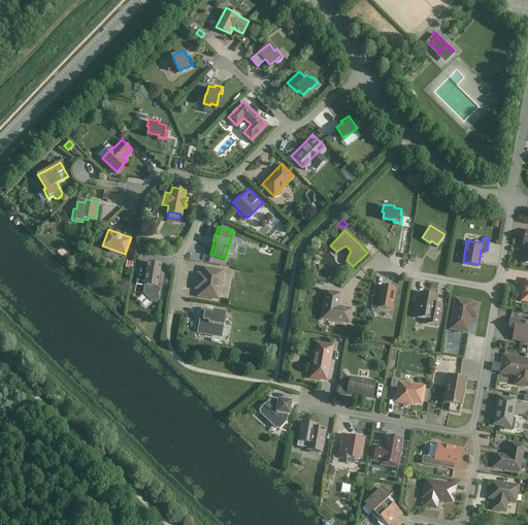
[(161,263),(147,261),(144,280),(137,277),(136,283),(144,284),(142,292),(151,300),(157,301),(161,282),(158,282),(161,263)]
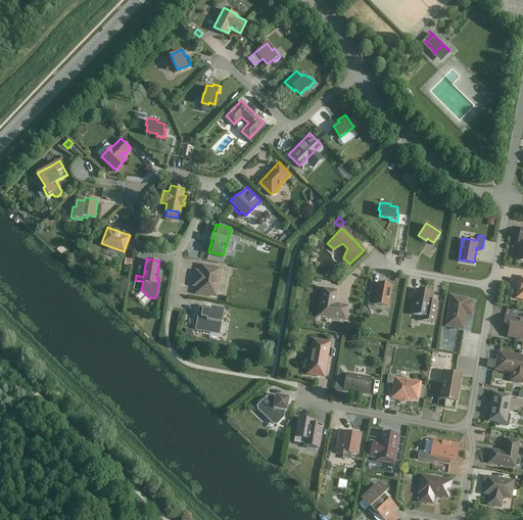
[(248,274),(250,267),(233,262),(231,269),(248,274)]
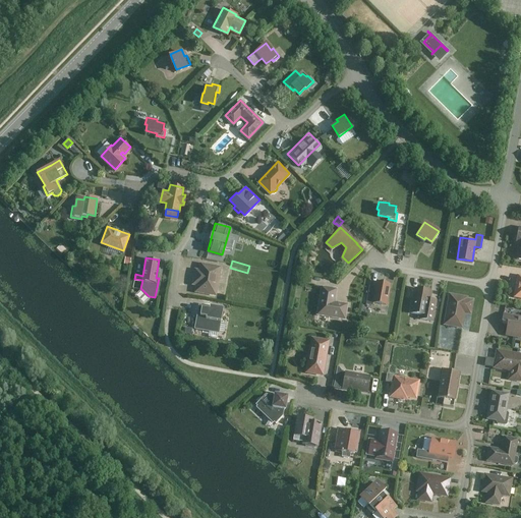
[(193,282),(197,283),(196,289),(216,293),(220,266),(201,263),(199,275),(195,274),(193,282)]
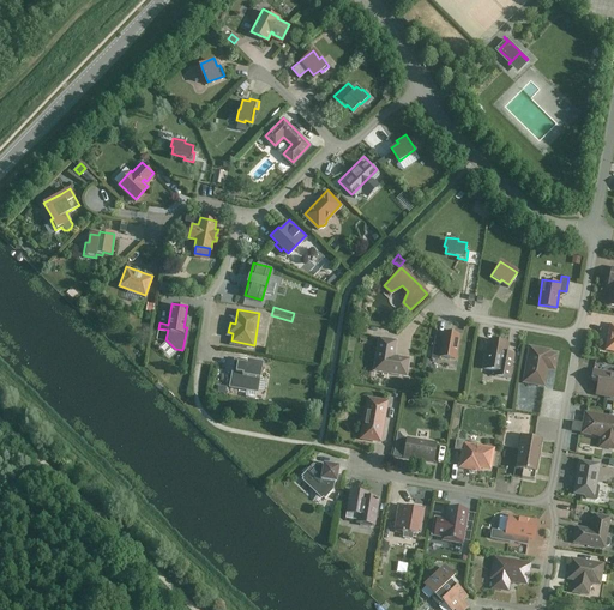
[(432,356),(439,357),(440,354),(456,357),(459,333),(456,332),(455,328),(446,331),(443,331),(443,336),(435,334),(432,356)]
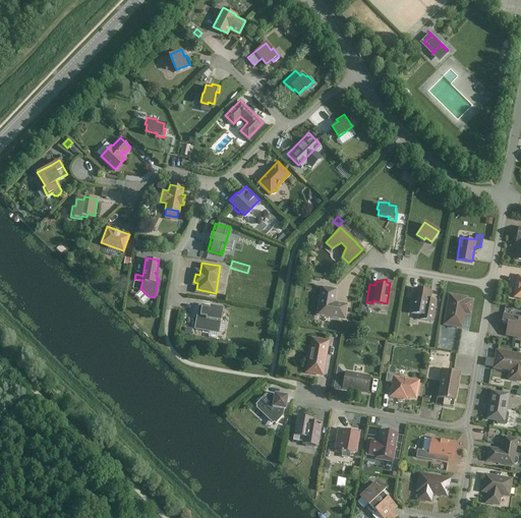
[(323,286),(319,312),(344,317),(346,303),(334,301),(336,288),(323,286)]
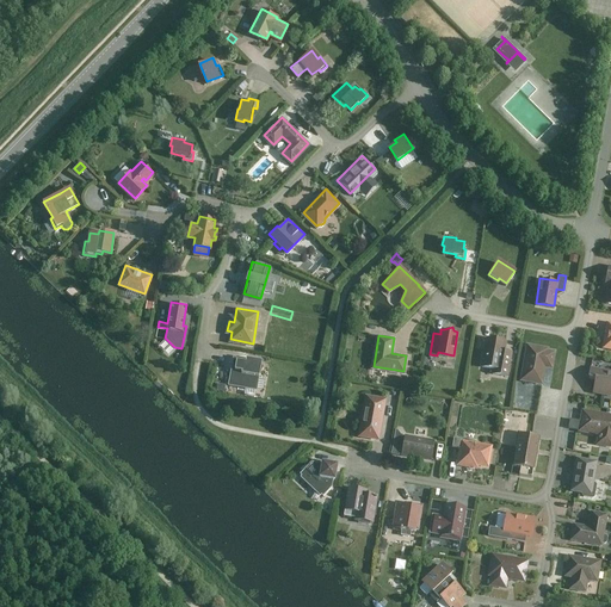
[(508,373),(512,354),(512,351),(505,348),(506,339),(487,336),(482,364),(494,366),(493,371),(508,373)]
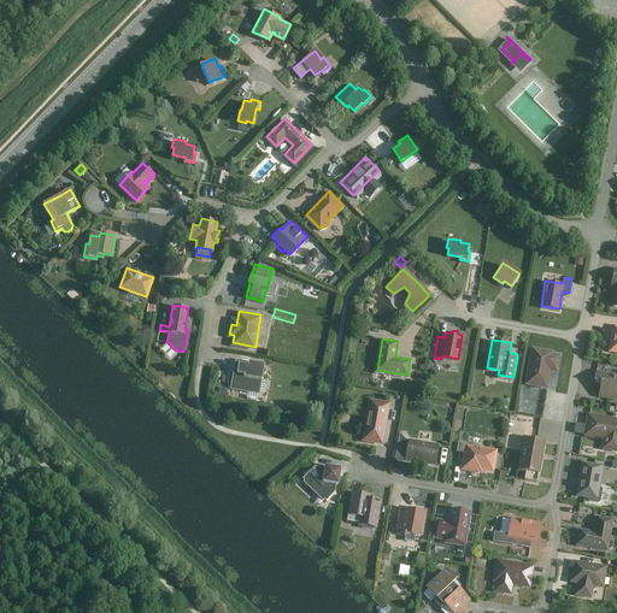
[(552,351),(535,348),(533,347),(527,381),(546,384),(550,367),(557,369),(559,354),(552,353),(552,351)]
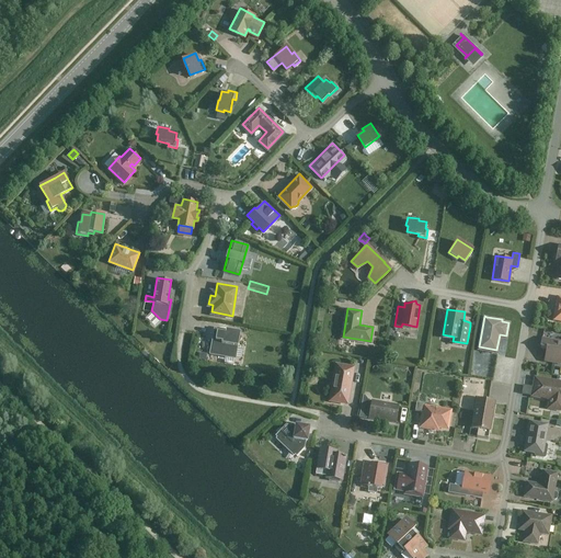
[(240,329),(217,326),(217,329),(215,329),(210,351),(224,353),(235,355),(237,343),(240,329)]
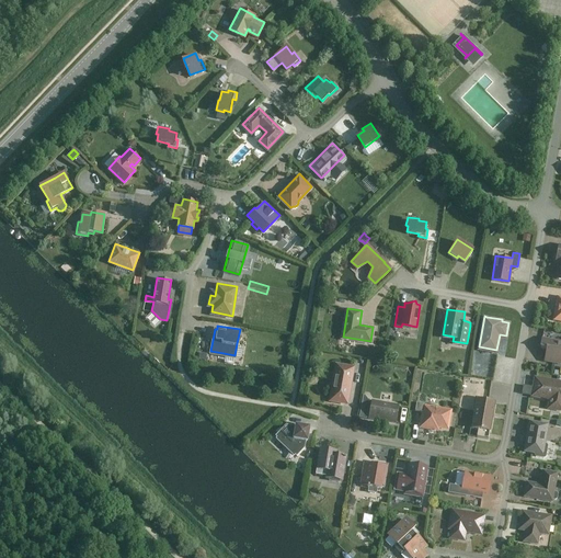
[(560,339),(554,339),(542,337),(540,345),(547,346),(545,359),(560,361),(560,339)]
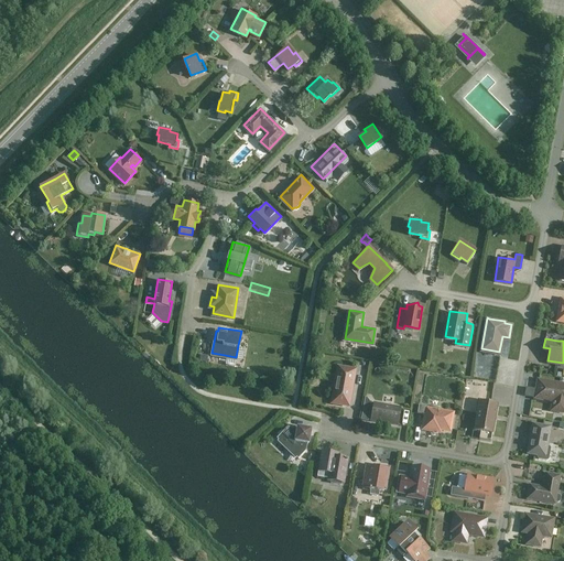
[(349,401),(356,367),(338,365),(333,395),(342,397),(340,402),(349,403),(349,401)]
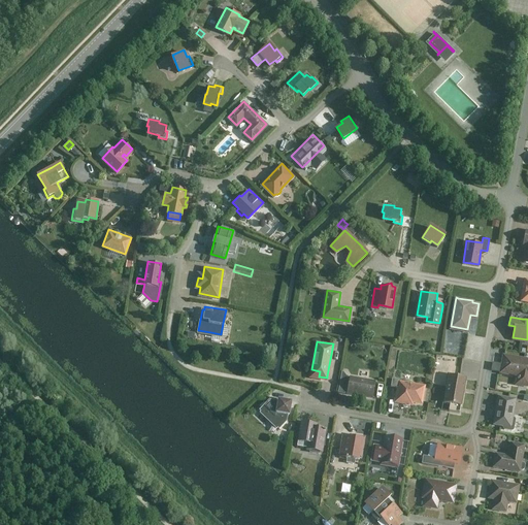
[(527,358),(503,354),(501,370),(518,373),(517,382),(527,384),(527,358)]
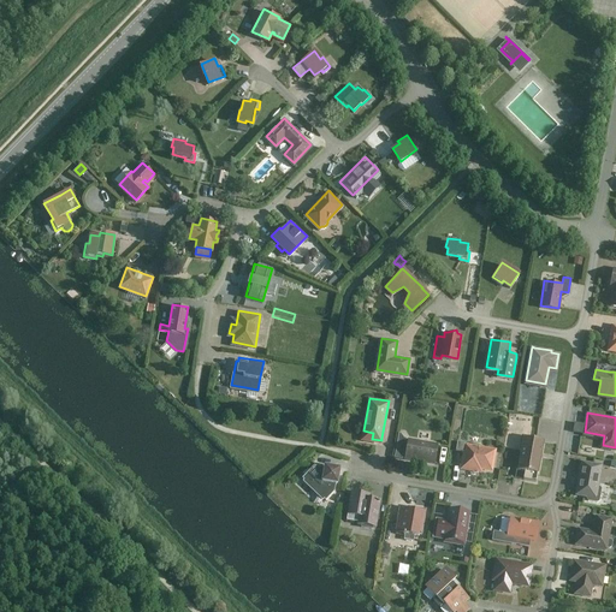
[(402,457),(404,438),(406,435),(403,435),(401,431),(398,431),(394,456),(402,457)]
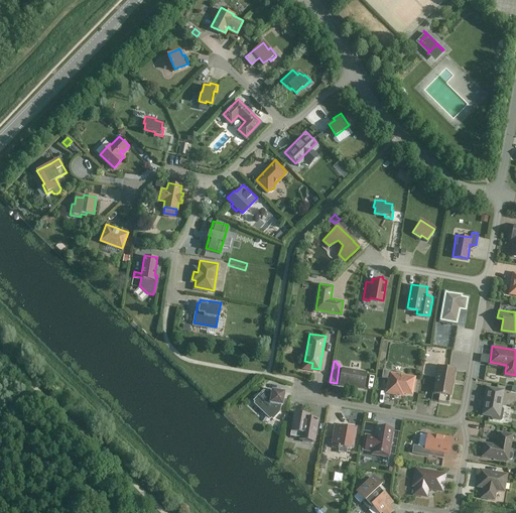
[(437,375),(434,391),(439,392),(438,400),(448,401),(453,381),(450,381),(452,377),(454,377),(455,368),(448,367),(448,365),(437,363),(435,374),(437,375)]
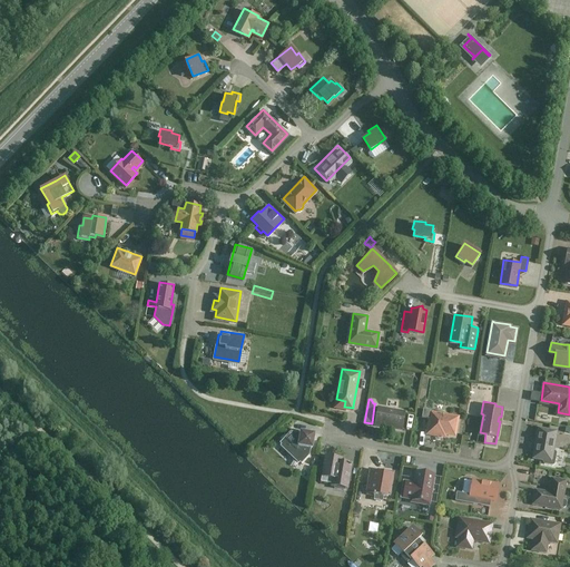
[(385,423),(392,424),(392,426),(402,428),(405,410),(377,406),(374,422),(385,424),(385,423)]
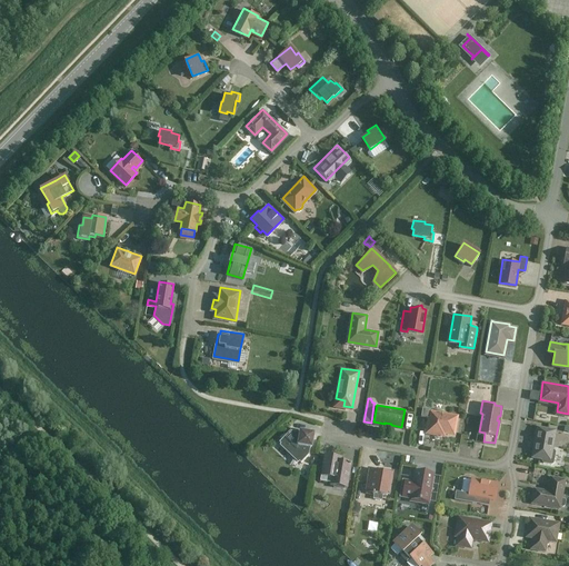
[(422,406),(421,415),(429,416),(427,432),(436,433),(437,429),(453,433),(457,415),(431,410),(431,408),(422,406)]
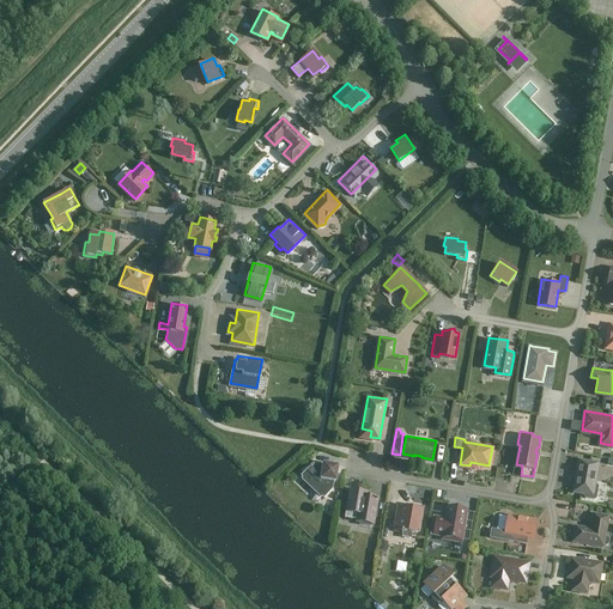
[(599,462),(578,458),(574,489),(584,492),(584,494),(586,495),(594,497),(595,495),(598,485),(596,482),(594,482),(599,462)]
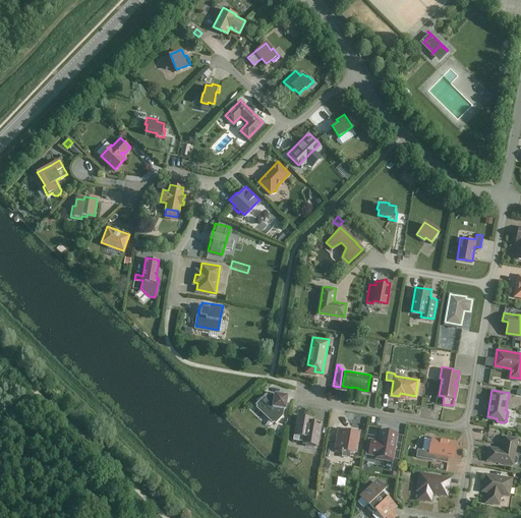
[(256,402),(276,420),(283,413),(285,404),(287,395),(277,394),(266,392),(256,402)]
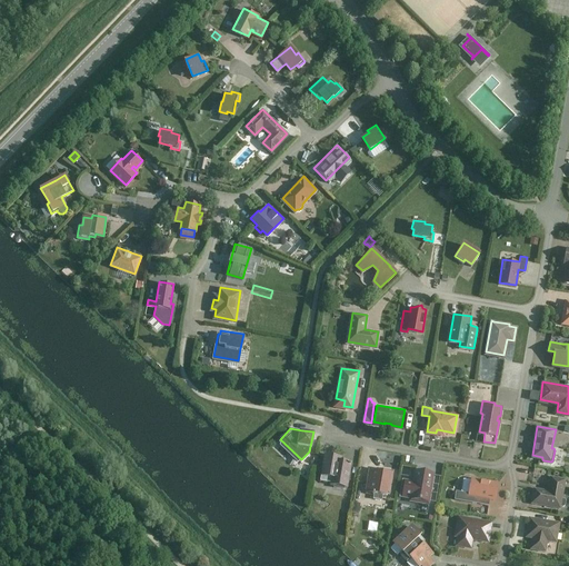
[(335,459),(336,455),(325,454),(320,474),(331,476),(330,483),(333,484),(333,485),(343,486),(343,485),(347,486),(348,477),(350,478),(351,470),(350,470),(351,462),(335,459)]
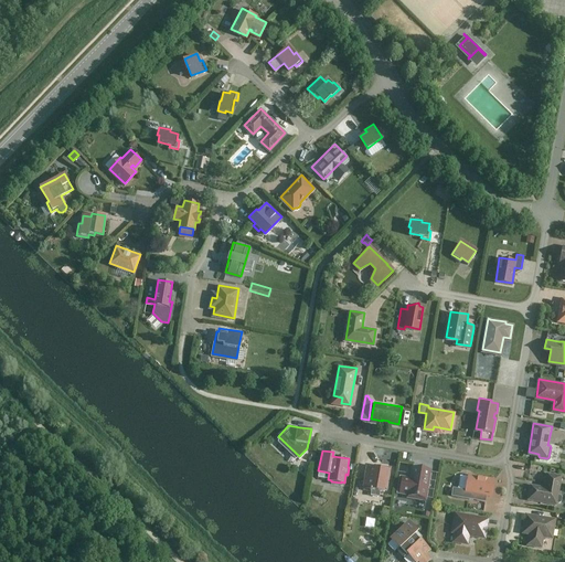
[(380,467),(374,466),(366,465),(363,486),(370,487),(370,489),(371,489),(371,491),(372,494),(377,495),(380,492),(380,490),(380,489),(384,489),(386,474),(388,474),(391,466),(380,464),(380,467)]
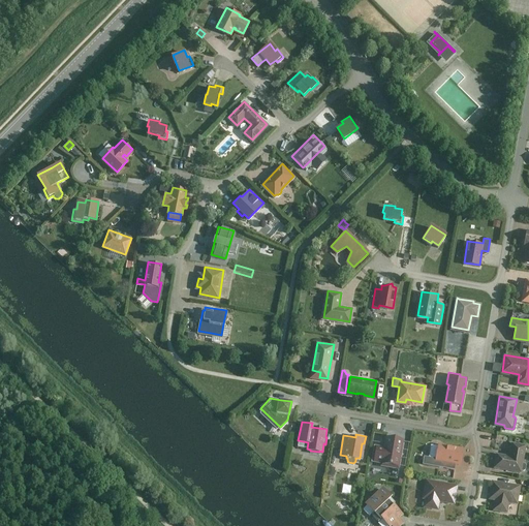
[(403,438),(386,435),(384,449),(376,446),(374,460),(381,461),(381,462),(398,464),(403,438)]
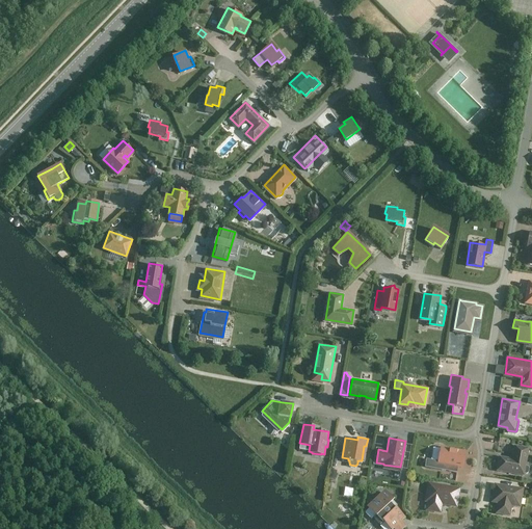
[(525,464),(528,447),(515,445),(512,457),(499,455),(497,468),(523,473),(523,471),(525,472),(527,471),(528,467),(527,465),(525,464)]
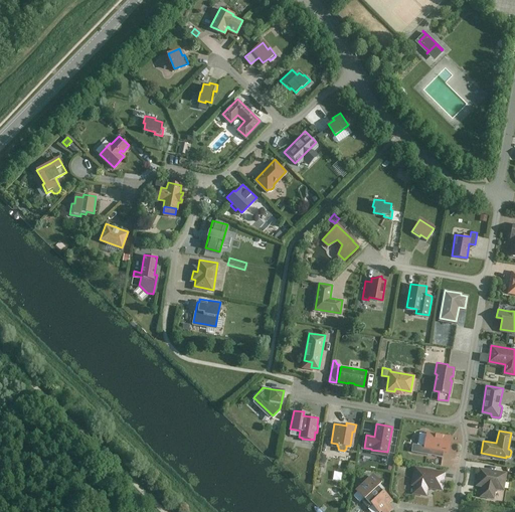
[(446,435),(445,435),(426,432),(424,445),(412,443),(411,450),(427,453),(428,447),(447,450),(449,441),(450,440),(451,437),(449,435),(446,435)]
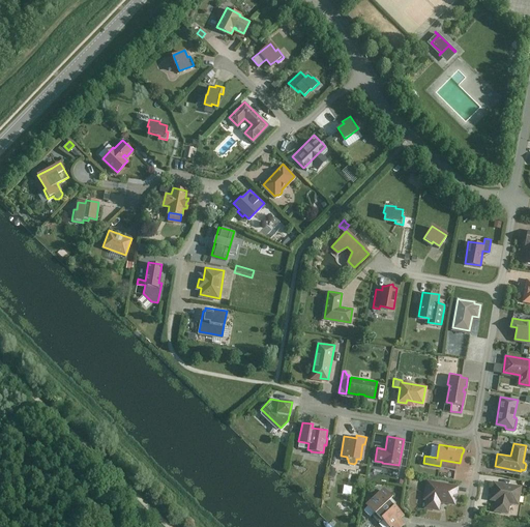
[(428,497),(425,505),(438,507),(439,499),(454,502),(457,492),(450,491),(451,485),(428,480),(424,497),(428,497)]
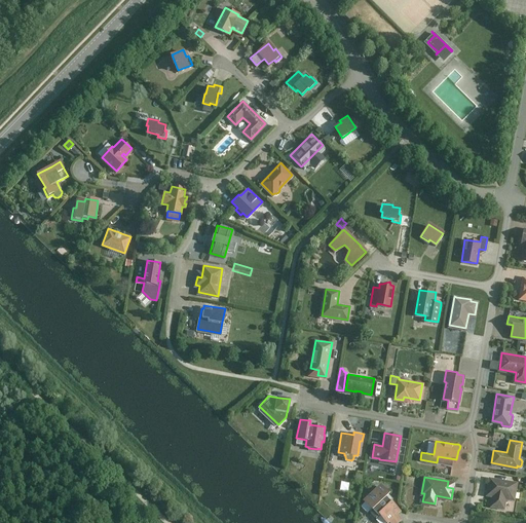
[(516,482),(495,479),(490,478),(487,494),(493,495),(491,505),(503,507),(505,497),(513,498),(516,482)]
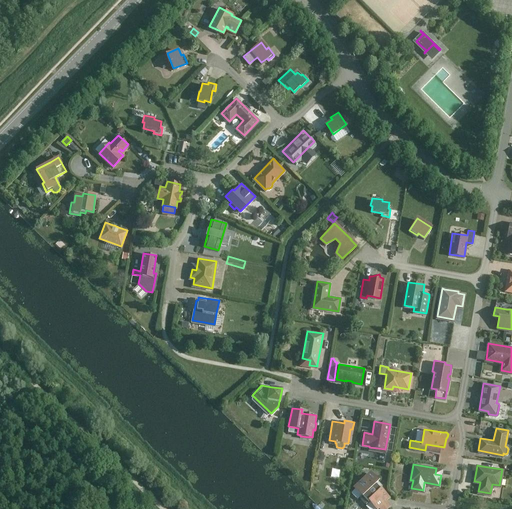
[(384,508),(389,504),(385,499),(388,496),(378,486),(381,483),(371,472),(355,487),(362,494),(360,496),(367,503),(370,500),(376,507),(380,504),(384,508)]
